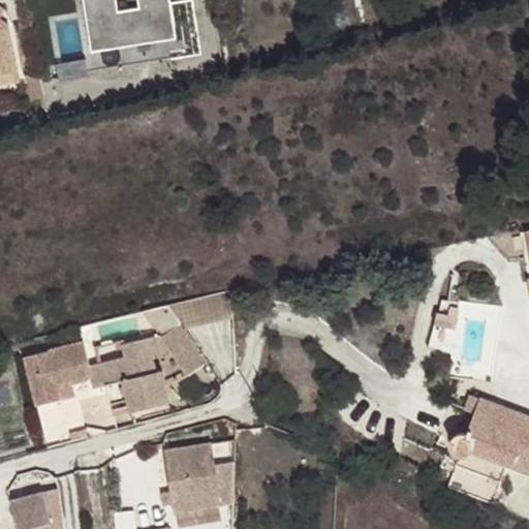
[(92,0),(100,52),(182,39),(176,0),(92,0)]
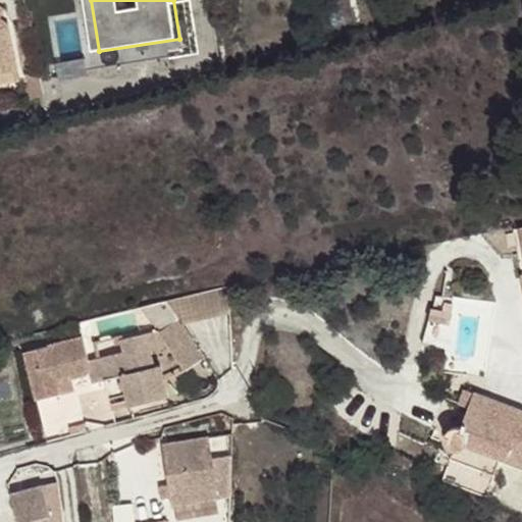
[(0,73),(21,69),(12,24),(0,16),(0,73)]
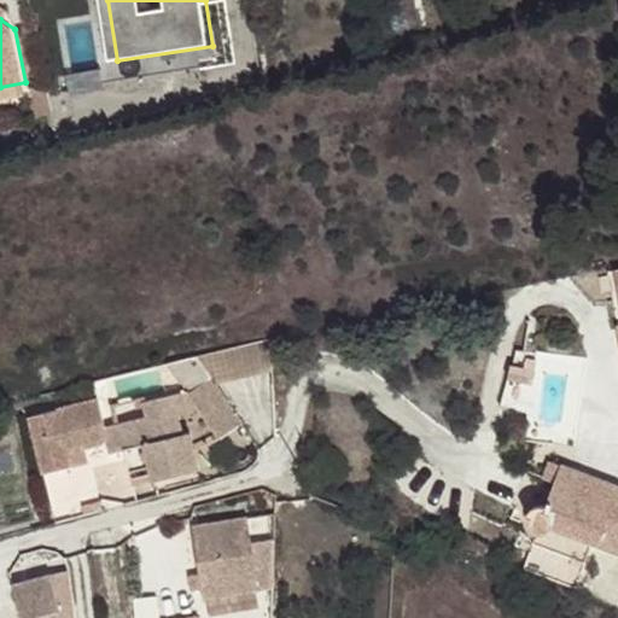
[(215,383),(273,368),(270,338),(249,343),(196,356),(210,377),(215,383)]
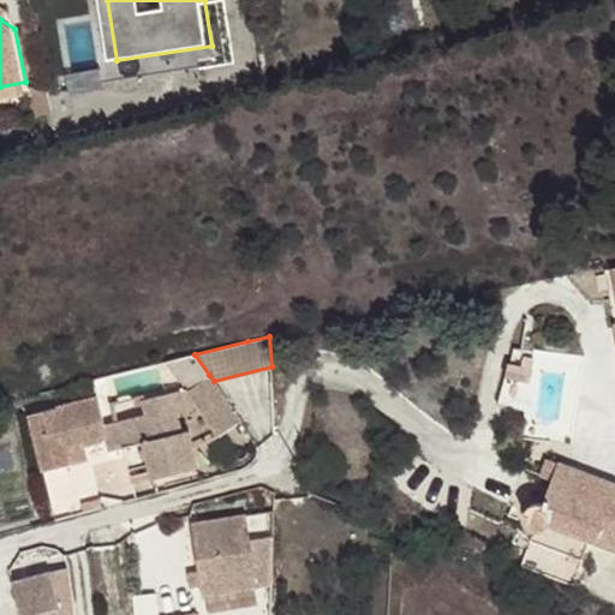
[(525,368),(509,364),(497,406),(512,410),(525,368)]
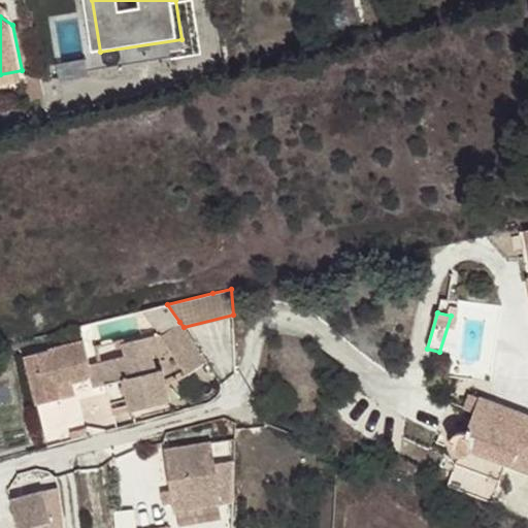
[(184,327),(179,322),(161,334),(160,332),(122,341),(125,354),(99,361),(104,384),(109,400),(126,396),(130,408),(169,399),(162,368),(155,370),(152,354),(169,350),(187,373),(206,359),(184,327)]
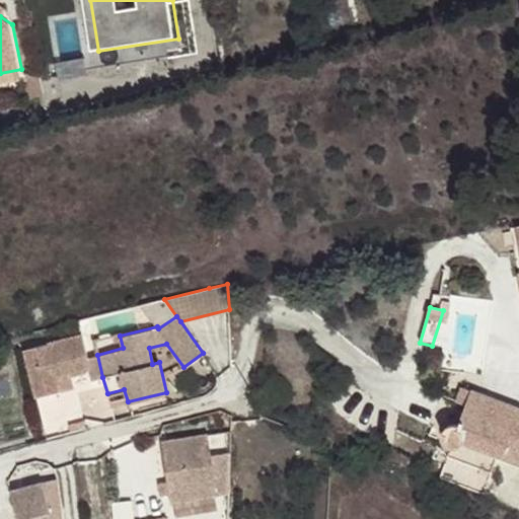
[(87,364),(86,358),(80,335),(24,349),(35,395),(59,389),(56,377),(83,370),(87,364)]
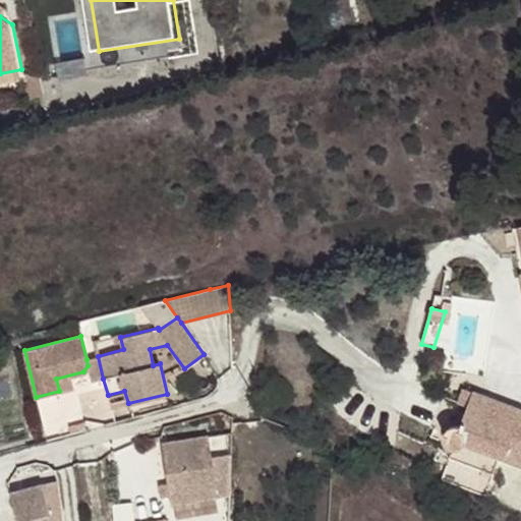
[(103,379),(98,356),(87,359),(88,365),(93,382),(103,379)]
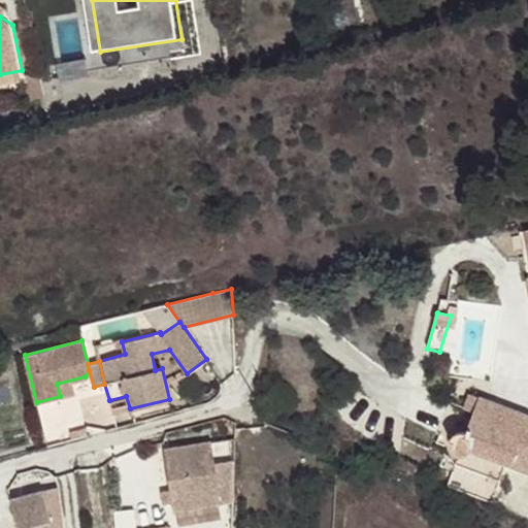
[(474,413),(480,398),(469,394),(464,408),(474,413)]
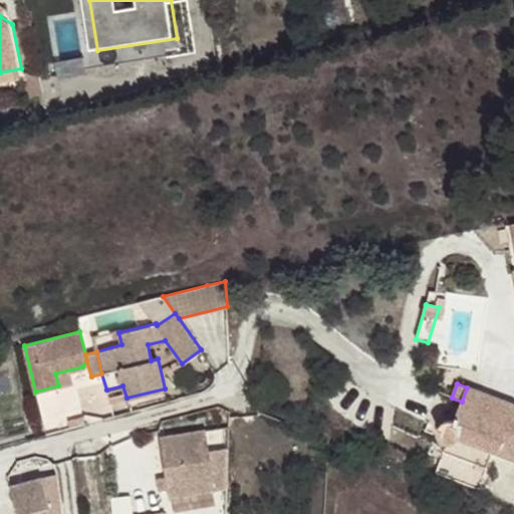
[(513,404),(468,386),(467,388),(462,402),(455,420),(451,420),(449,421),(446,421),(443,423),(440,425),(437,429),(443,432),(442,434),(441,436),(442,438),(443,441),(446,443),(442,451),(486,467),(492,451),(513,459),(513,404)]
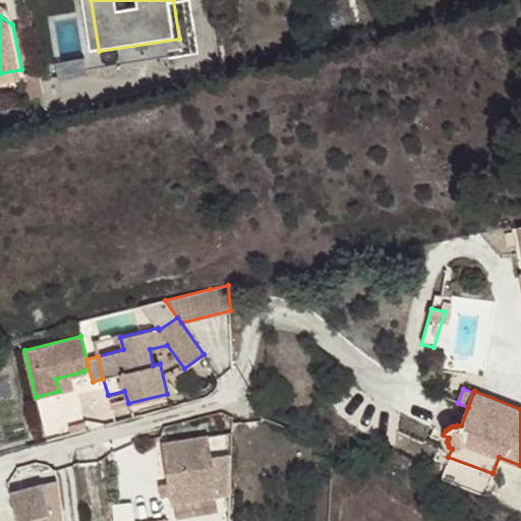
[(230,494),(231,431),(162,443),(172,505),(230,494)]
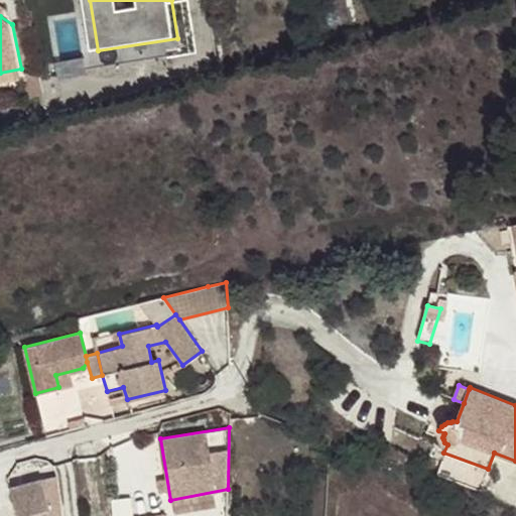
[(17,515),(47,515),(46,510),(50,509),(43,479),(10,488),(17,515)]
